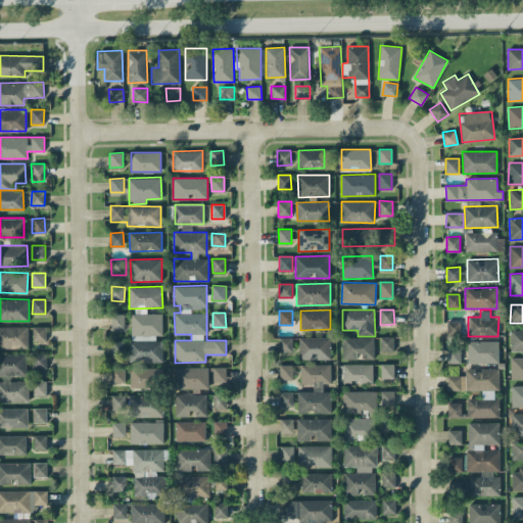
[(125,314),(111,314),(111,328),(125,328),(125,314)]
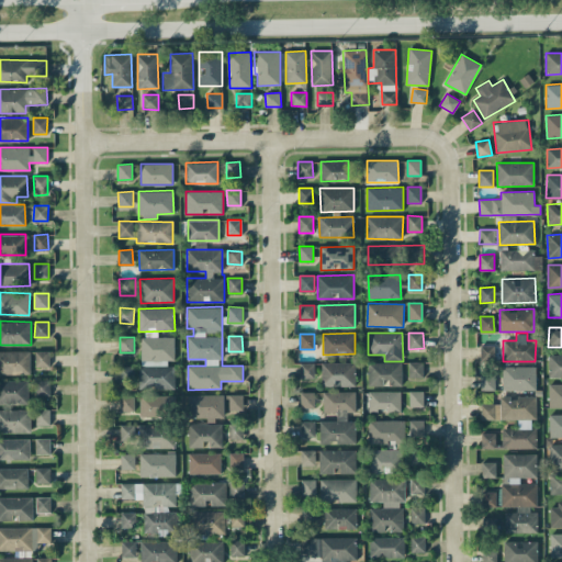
[(175,389),(175,363),(173,363),(173,337),(141,337),(141,389),(175,389)]
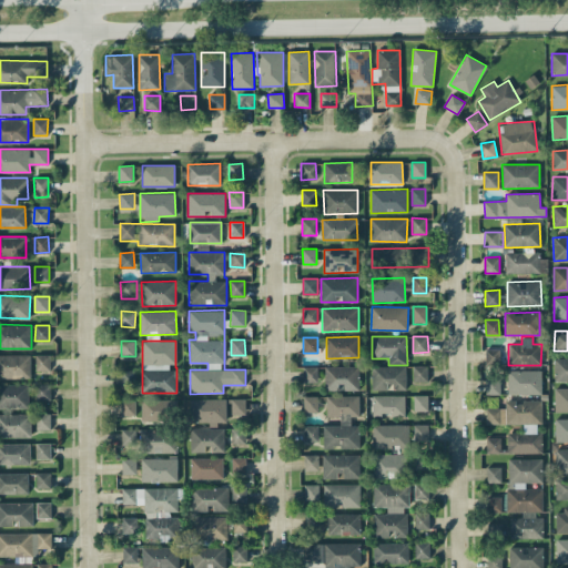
[(485,364),(499,364),(499,350),(485,350),(485,364)]
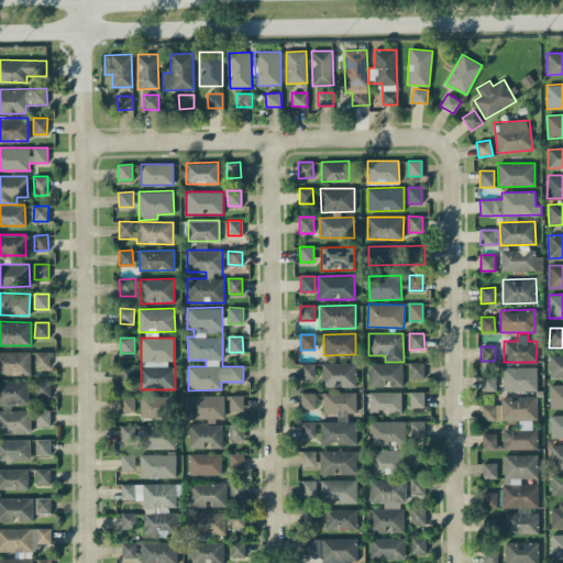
[(0,352),(0,375),(30,375),(30,351),(0,352)]
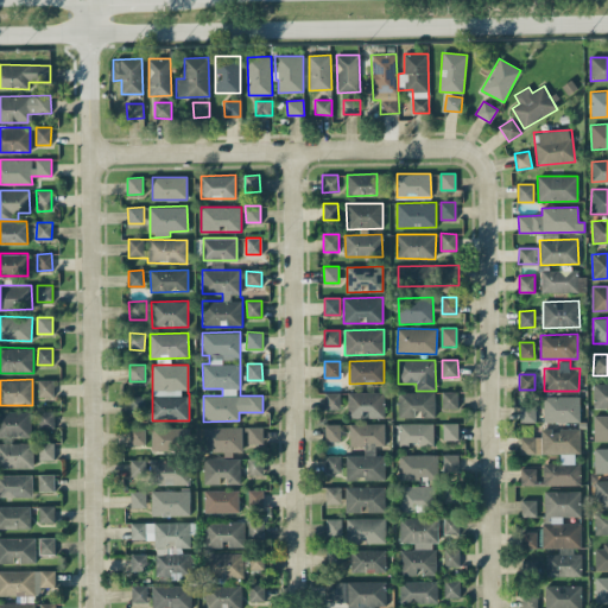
[(38,397),(54,397),(54,379),(38,380),(38,397)]
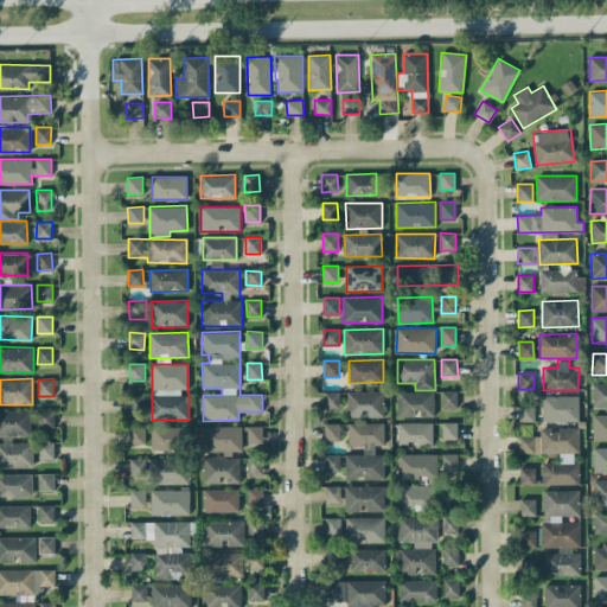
[(593,408),(606,407),(606,383),(592,384),(593,408)]
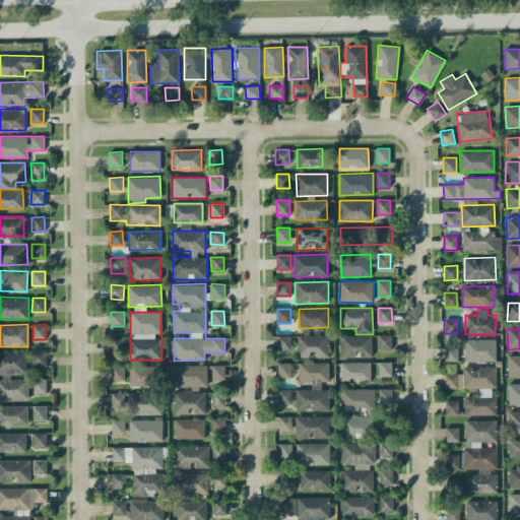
[(298,335),(298,358),(329,358),(328,334),(298,335)]
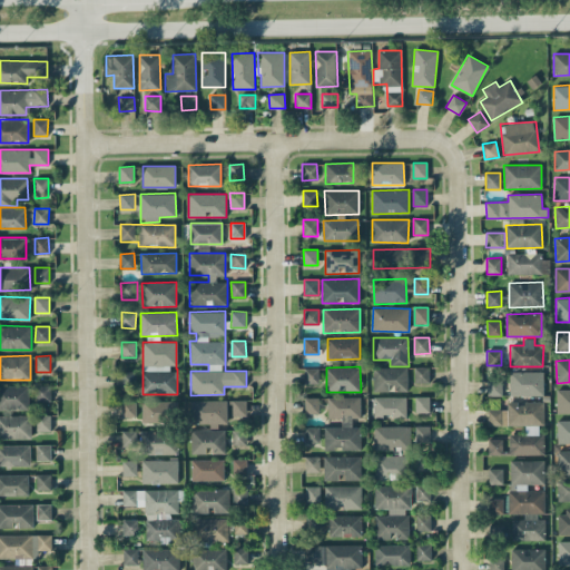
[(415,383),(429,383),(429,366),(414,367),(415,383)]
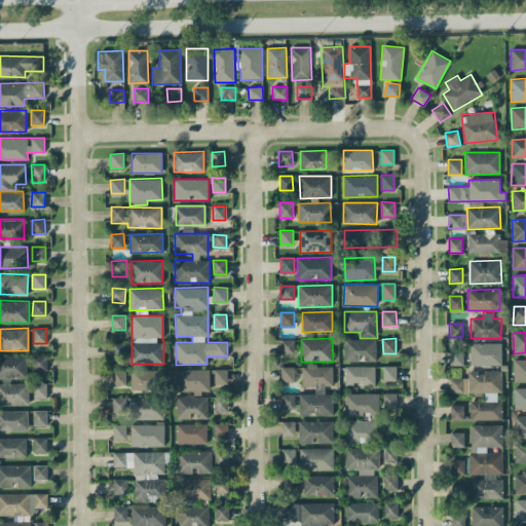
[(294,353),(294,339),(280,339),(280,354),(294,353)]
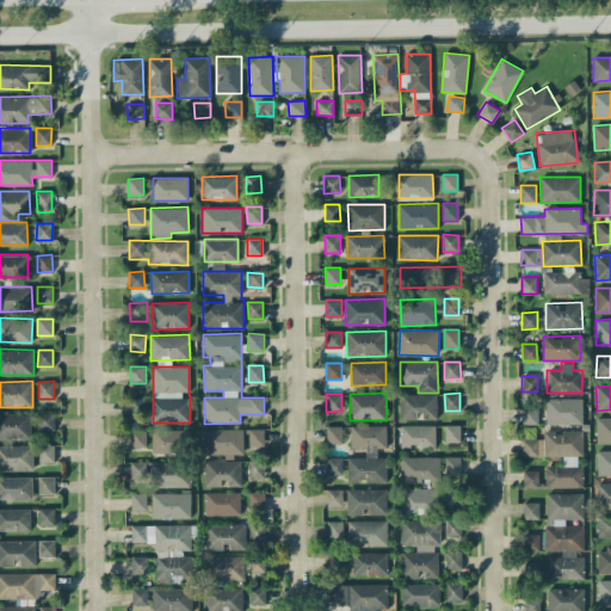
[(418,420),(418,419),(437,419),(436,394),(400,394),(400,420),(418,420)]
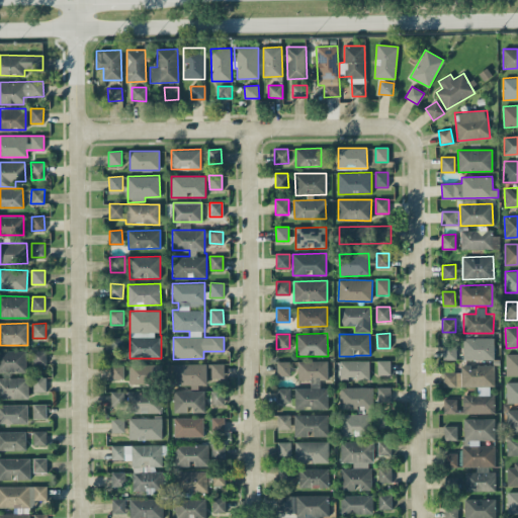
[(124,352),(123,337),(110,338),(110,353),(124,352)]
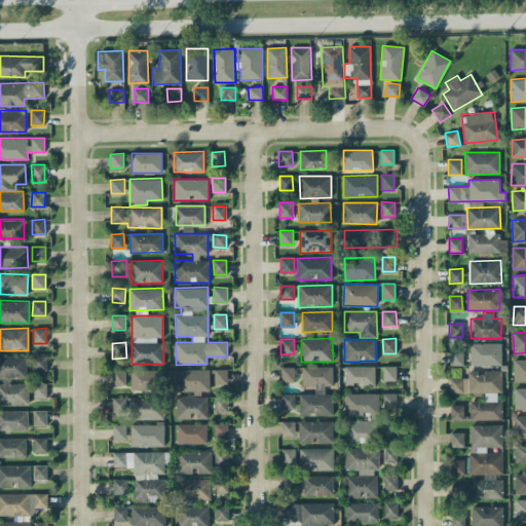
[(470,365),(501,365),(501,343),(470,343),(470,365)]
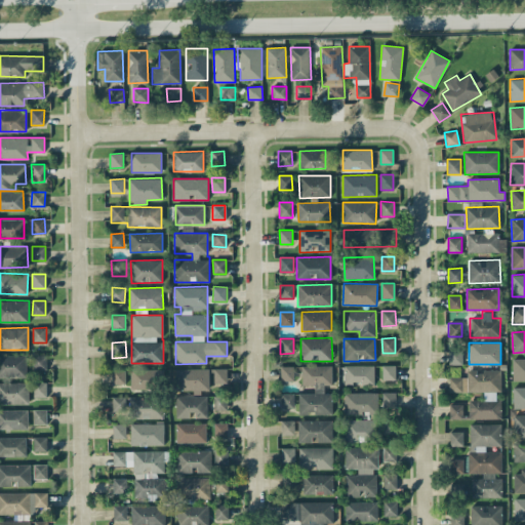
[(449,350),(449,365),(461,364),(461,349),(449,350)]
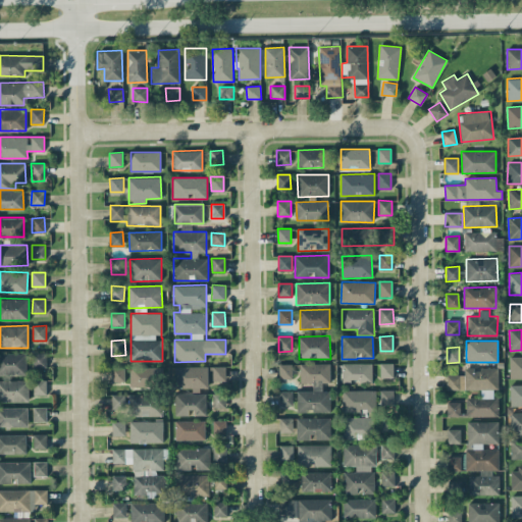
[(25,353),(0,353),(0,375),(27,375),(25,353)]
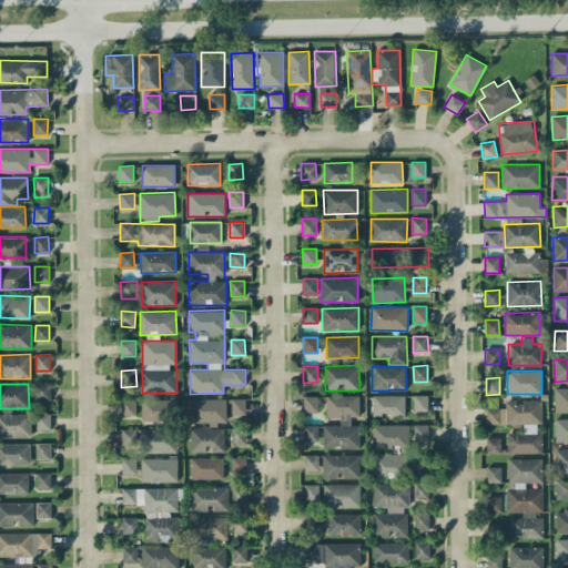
[(36,401),(51,399),(50,384),(36,384),(36,401)]
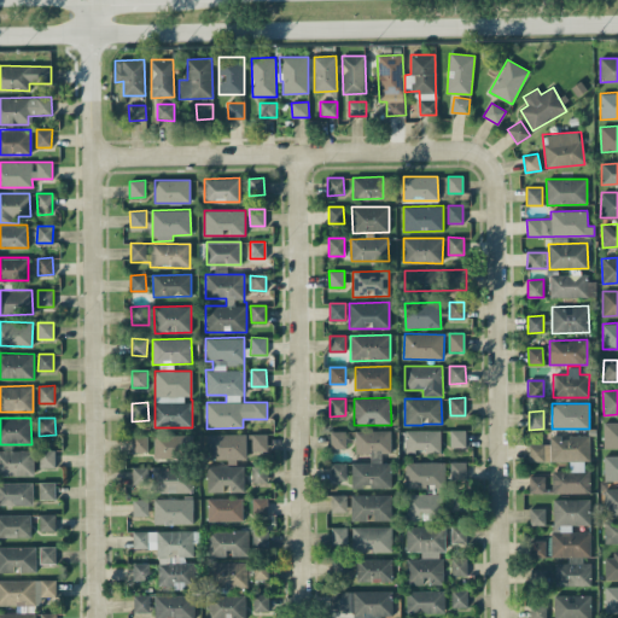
[(617,421),(602,423),(604,448),(617,447),(617,421)]
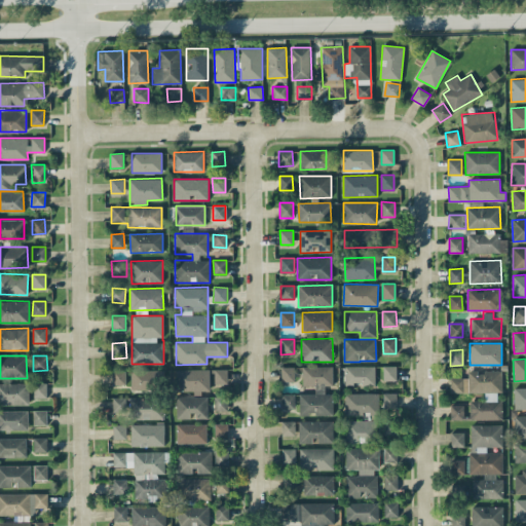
[(299,393),(299,415),(333,414),(332,393),(325,393),(325,386),(333,385),(332,366),(302,367),(303,386),(314,385),(315,393),(299,393)]
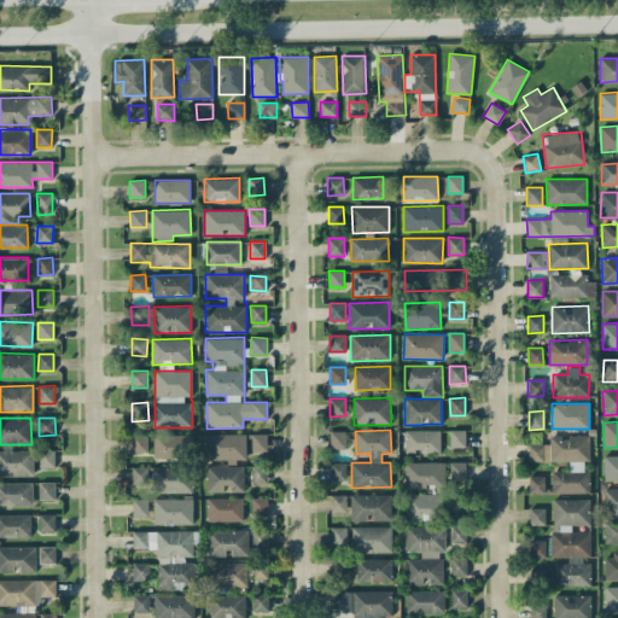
[(404,430),(406,452),(441,450),(439,430),(404,430)]
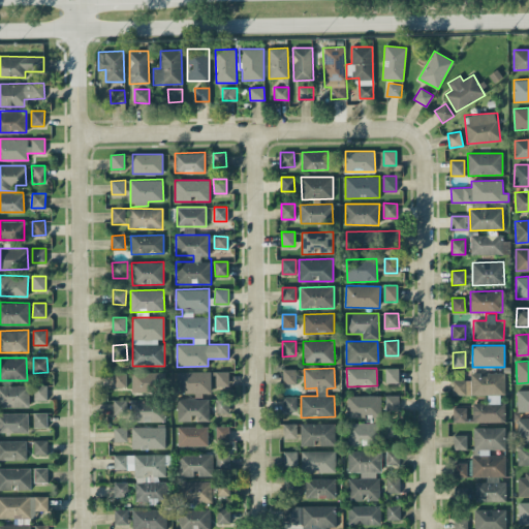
[(399,368),(385,368),(385,382),(398,383),(399,368)]
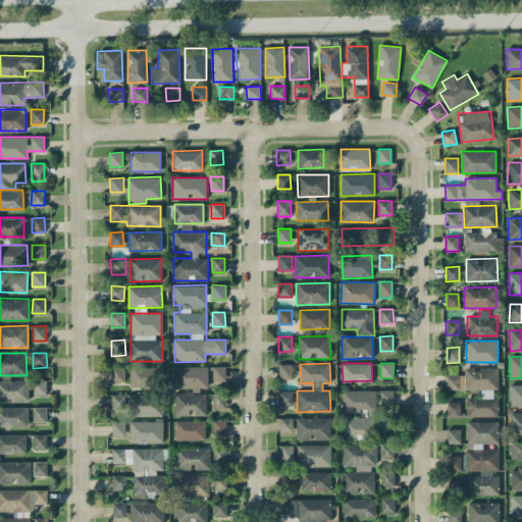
[(293,364),(279,364),(279,378),(293,378),(293,364)]
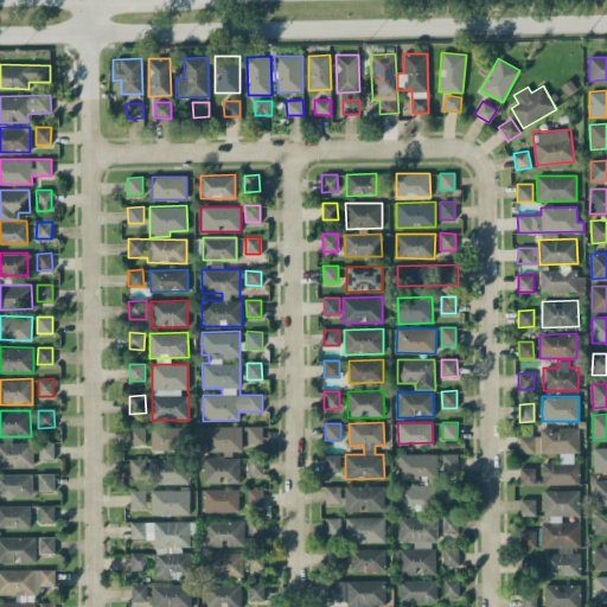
[(186,448),(186,427),(151,426),(151,447),(186,448)]
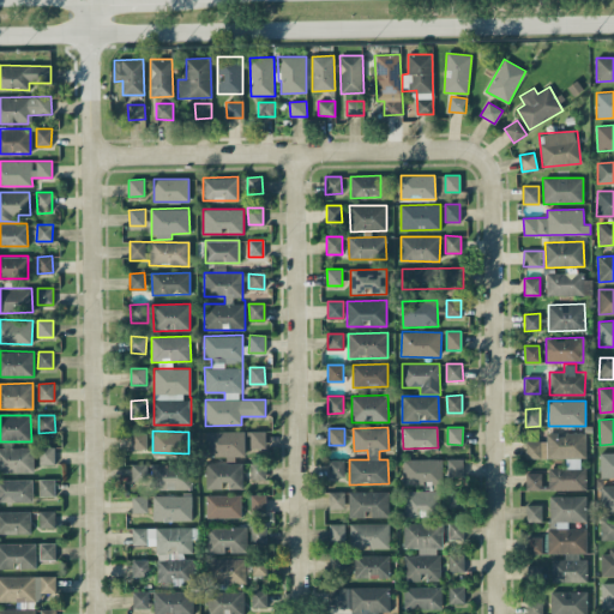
[(205,457),(244,458),(245,432),(205,431),(205,457)]
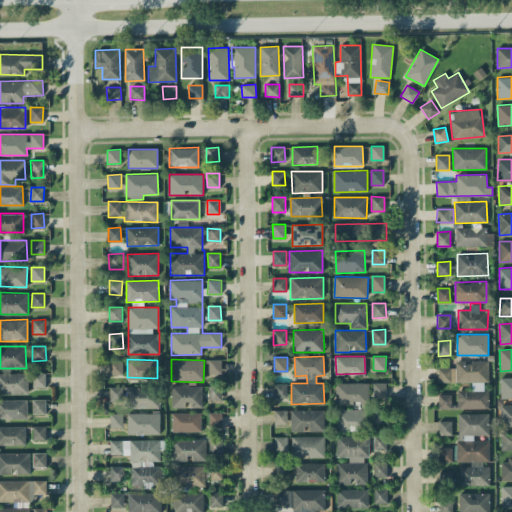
[(221,359),(208,359),(208,374),(221,373),(221,359)]
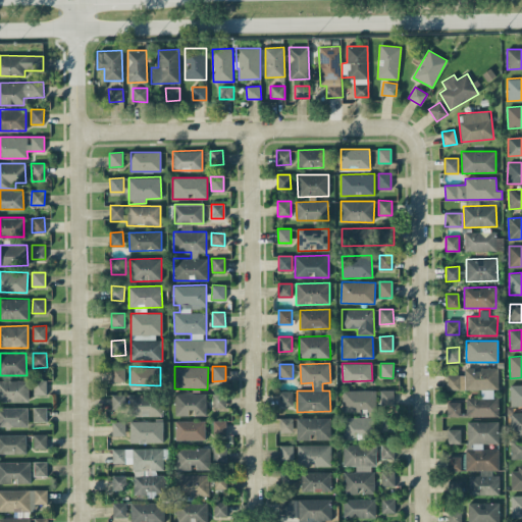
[(124,381),(124,367),(111,367),(111,381),(124,381)]
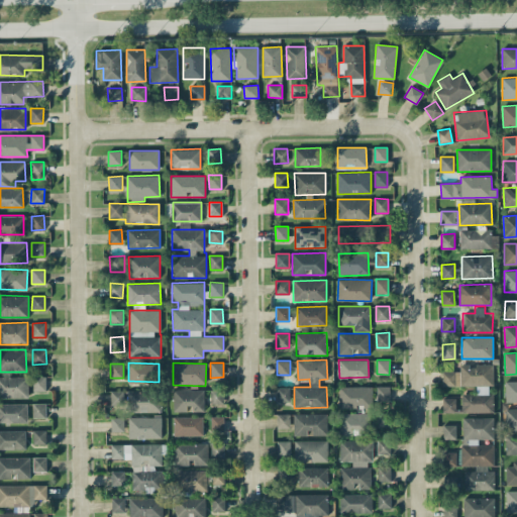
[(461,413),(493,412),(493,393),(492,393),(492,365),(460,365),(460,372),(442,372),(442,386),(477,386),(477,394),(461,394),(461,413)]
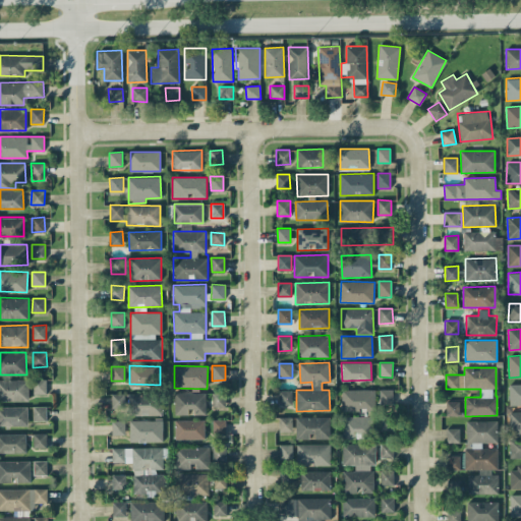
[(0,380),(0,400),(29,400),(29,380),(0,380)]
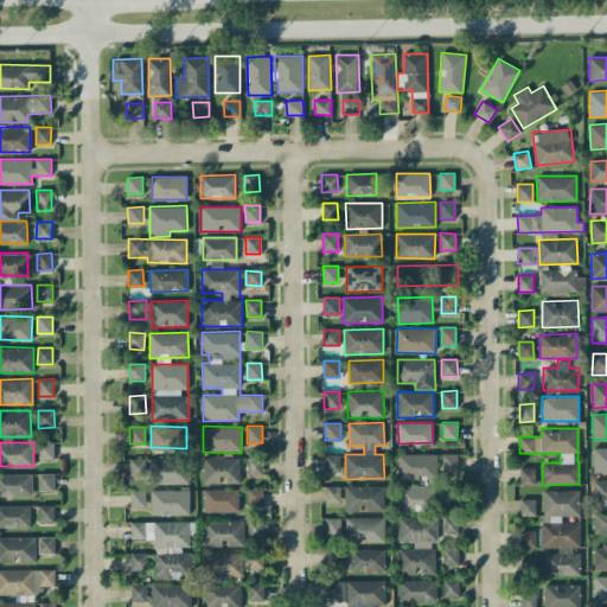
[(55,442),(38,442),(38,459),(55,459),(55,442)]
